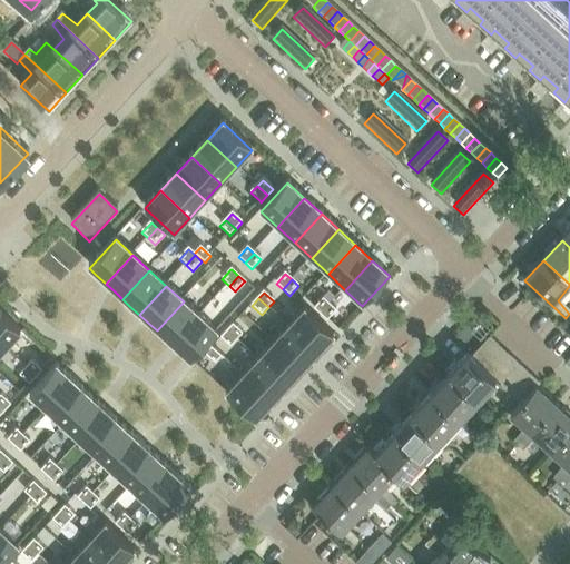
[(321,316),(331,306),(323,299),(314,309),(321,316)]
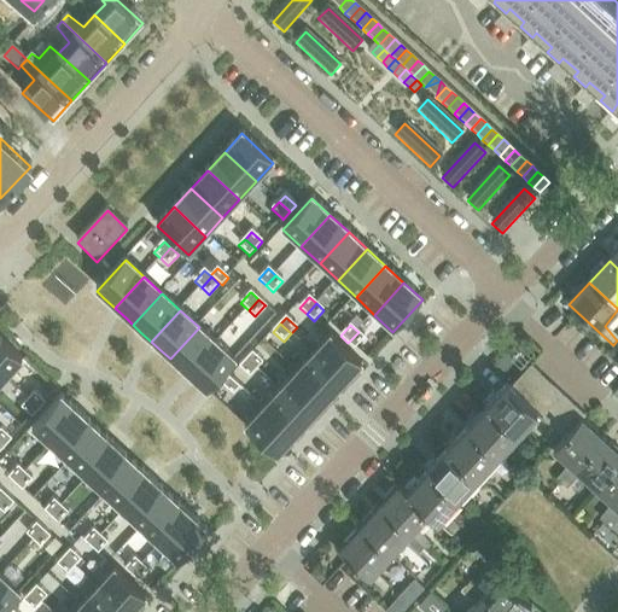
[(188,376),(217,344),(199,327),(170,359),(176,365),(188,376)]
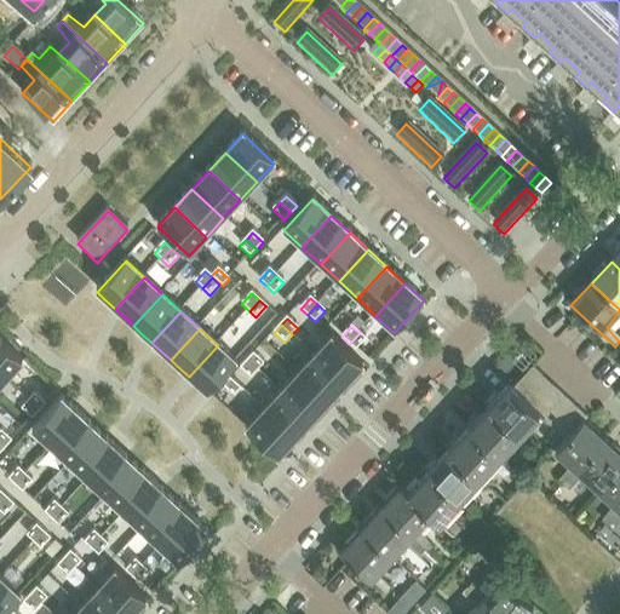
[(356,350),(366,339),(360,333),(349,344),(356,350)]
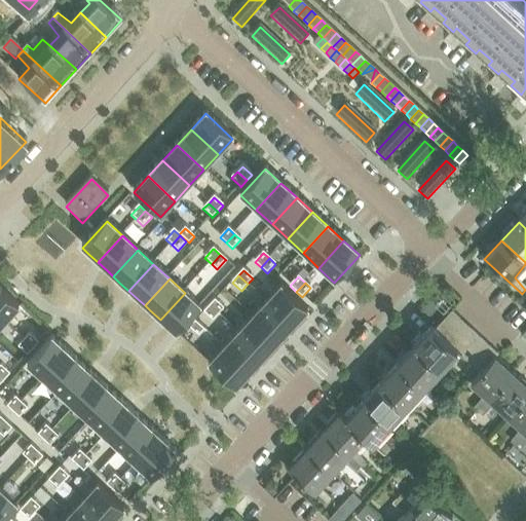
[(308,311),(282,286),(266,302),(293,327),(308,311)]
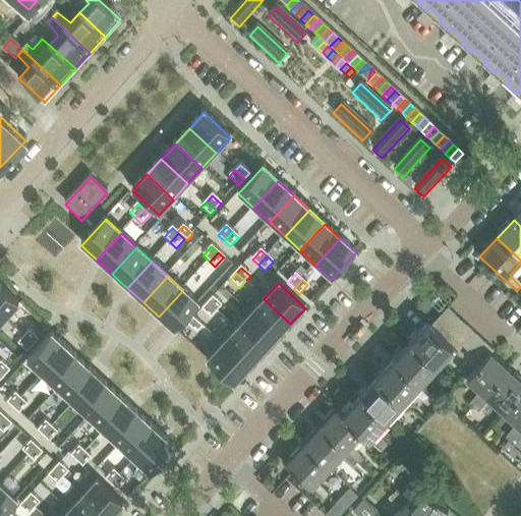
[(19,304),(0,287),(0,316),(4,321),(19,304)]
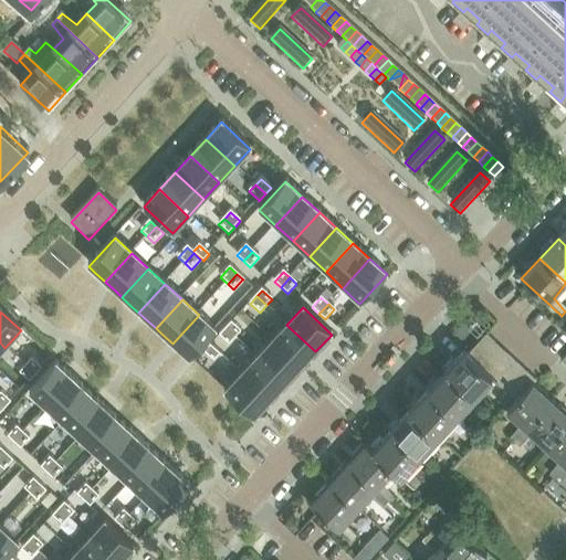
[(189,359),(216,330),(199,315),(173,344),(181,352),(188,359),(189,359)]
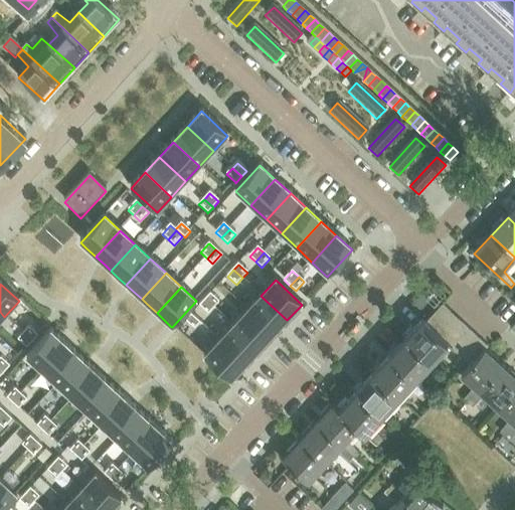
[(219,303),(210,295),(205,300),(214,309),(219,303)]
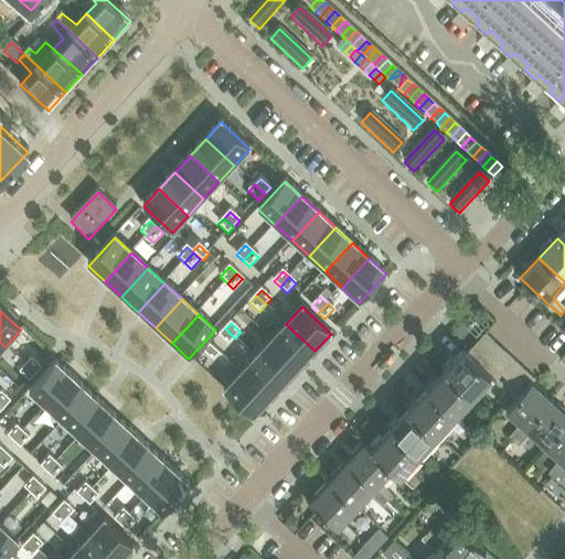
[(315,351),(286,324),(270,341),(299,367),(315,351)]
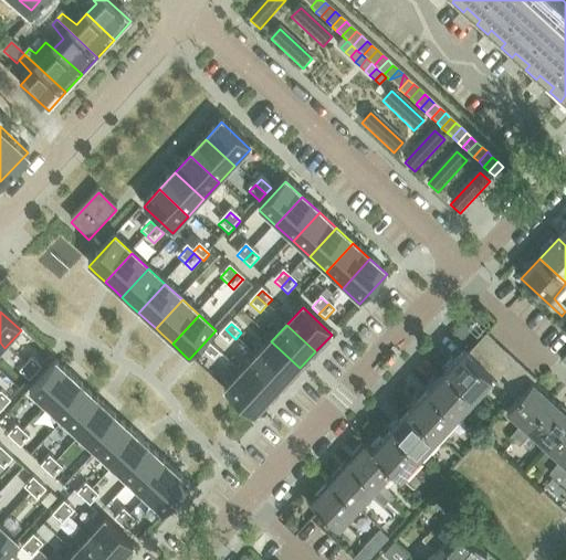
[(236,339),(226,329),(219,336),(219,337),(229,346),(236,339)]
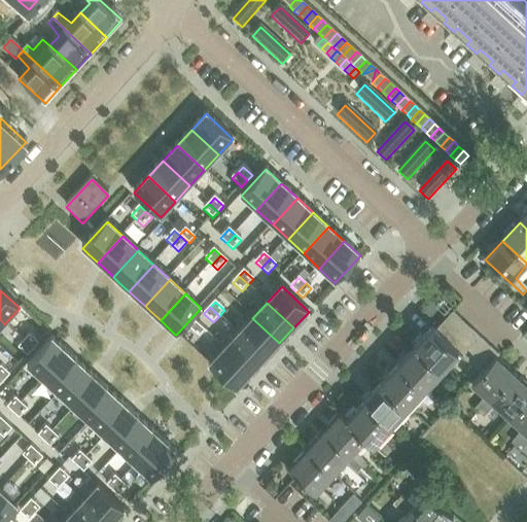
[(446,343),(462,324),(453,316),(437,334),(436,335),(446,343)]
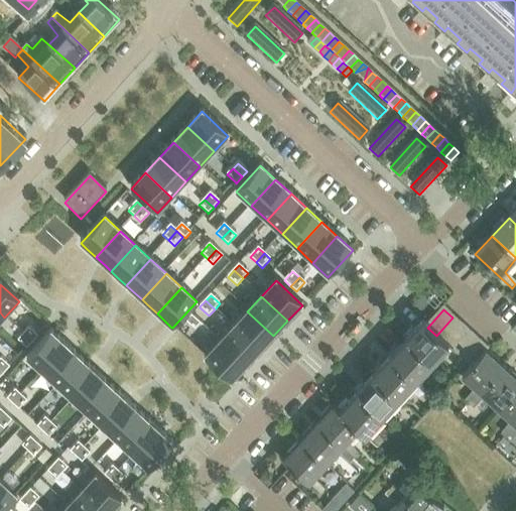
[(273,336),(247,311),(233,327),(259,351),(273,336)]
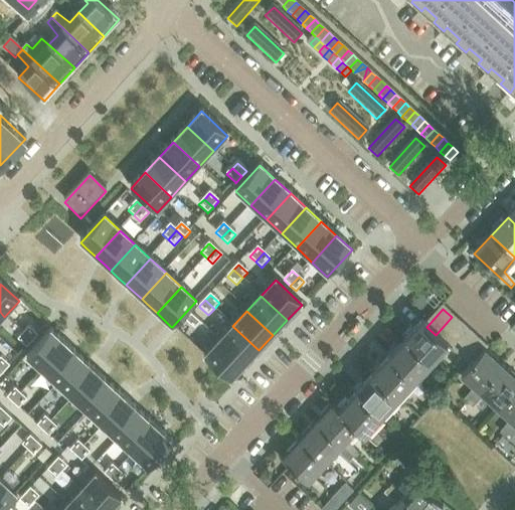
[(199,324),(191,316),(185,322),(194,330),(199,324)]
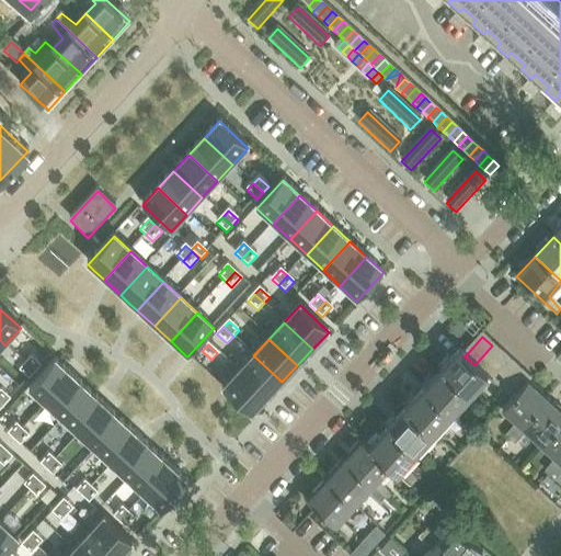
[(492,345),(474,365),(484,375),(502,354),(492,345)]
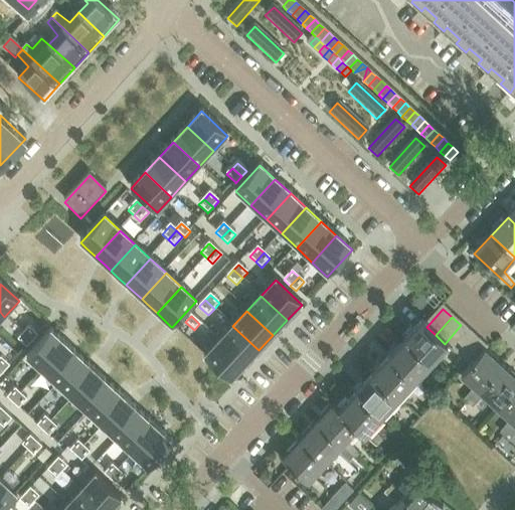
[(427,326),(422,322),(405,340),(434,366),(450,350),(451,349),(445,344),(436,335),(426,327),(427,326)]
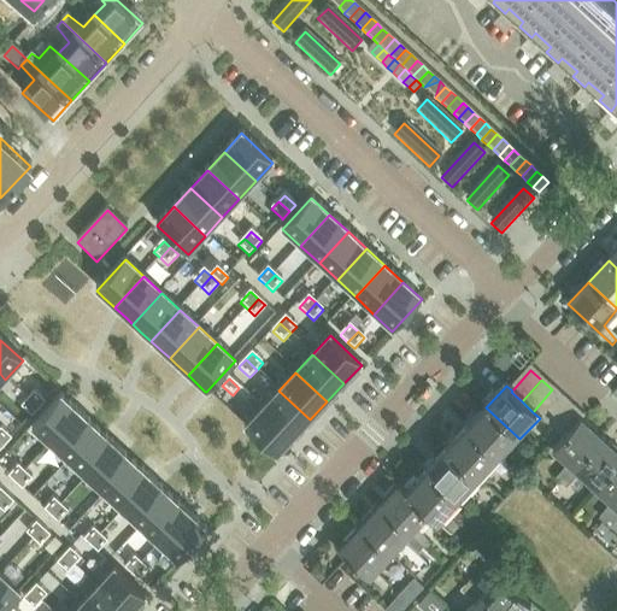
[(552,389),(533,412),(540,418),(539,419),(542,422),(563,399),(552,389)]
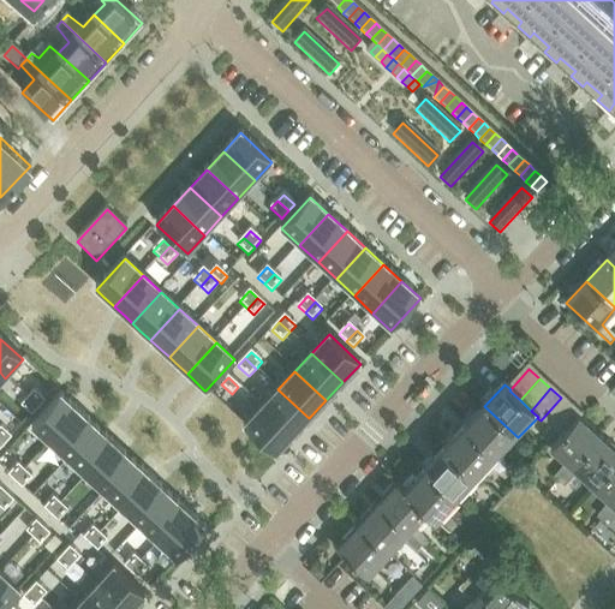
[(309,418),(278,389),(261,407),(292,437),(309,418)]
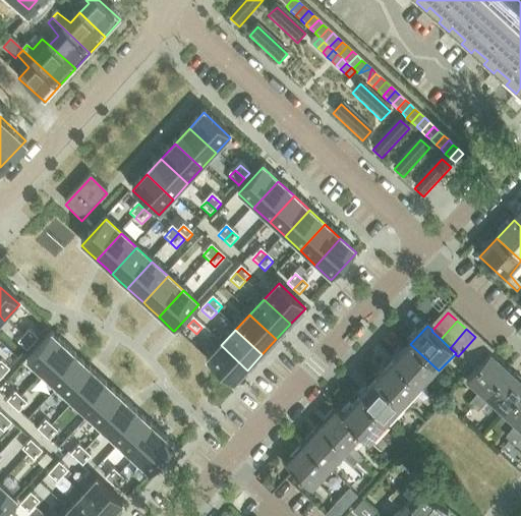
[(39,340),(30,332),(23,338),(33,346),(39,340)]
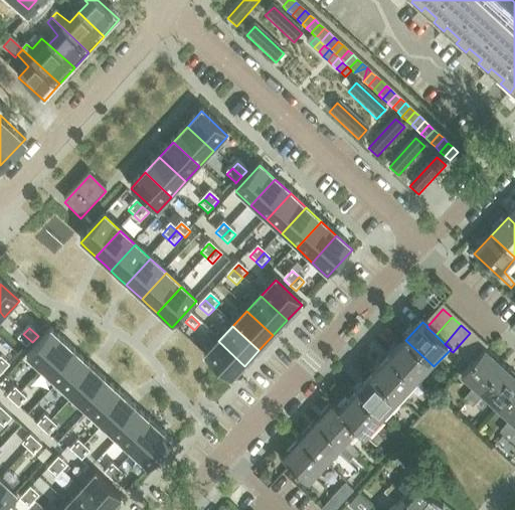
[(52,331),(51,331),(27,357),(42,371),(66,345),(58,337),(52,331)]
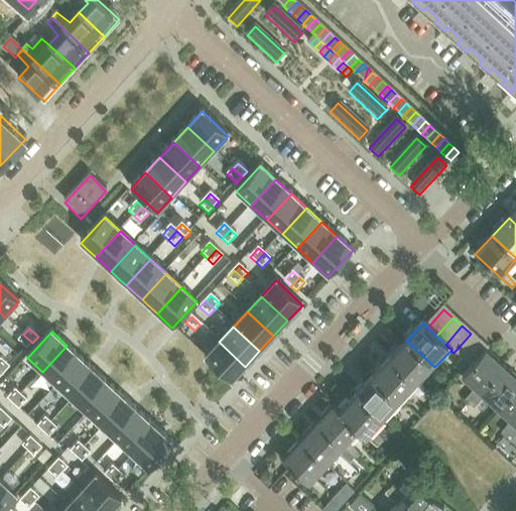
[(471,334),(454,353),(463,361),(480,342),(471,334)]
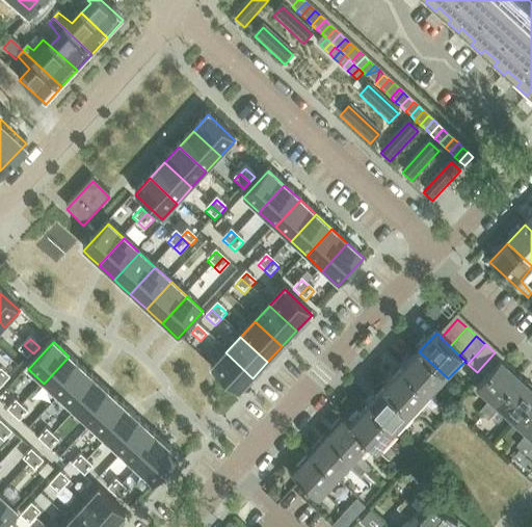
[(33,353),(24,345),(19,351),(28,360),(33,353)]
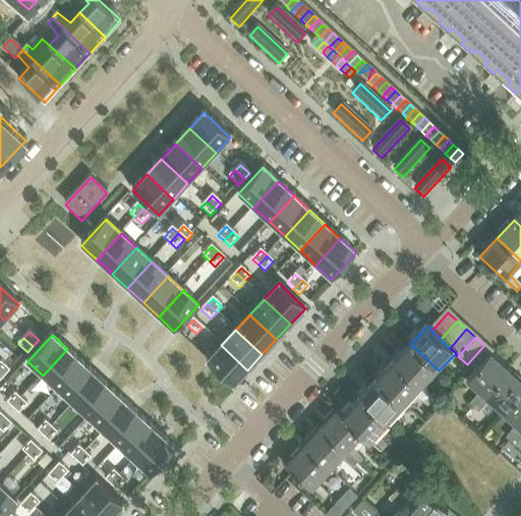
[(394,362),(422,389),(439,370),(410,344),(394,362)]
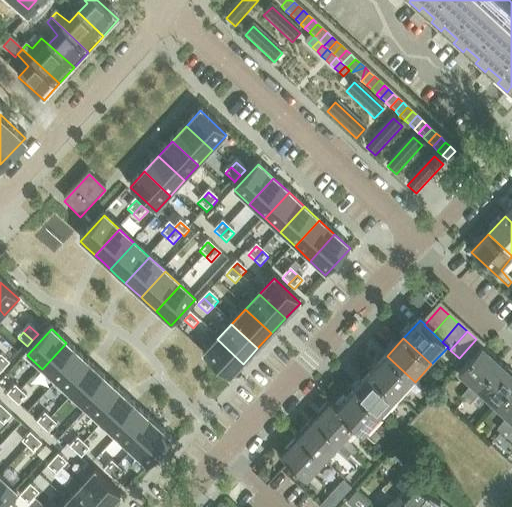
[(243,364),(217,339),(203,355),(229,379),(243,364)]
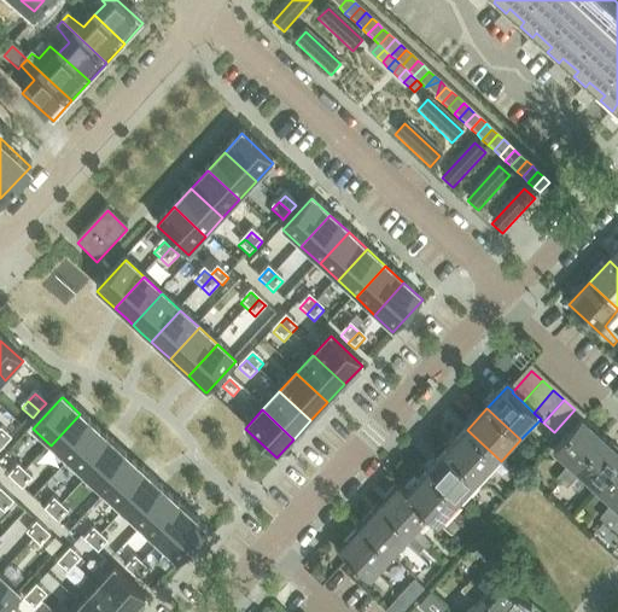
[(575,409),(554,432),(564,441),(581,421),(583,424),(586,420),(575,409)]
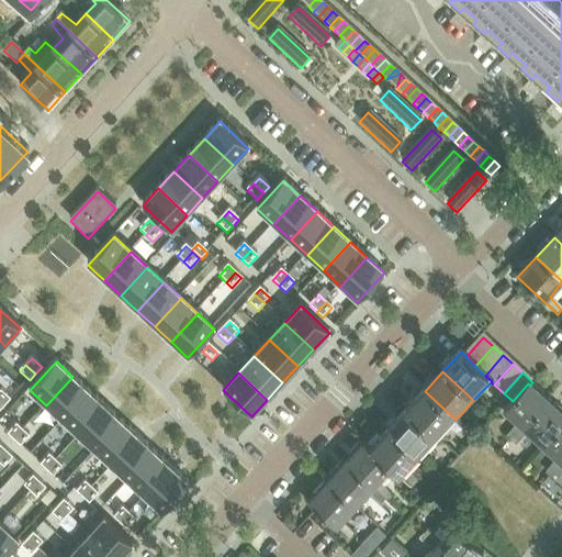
[(83,387),(72,377),(46,405),(63,421),(89,392),(83,387)]
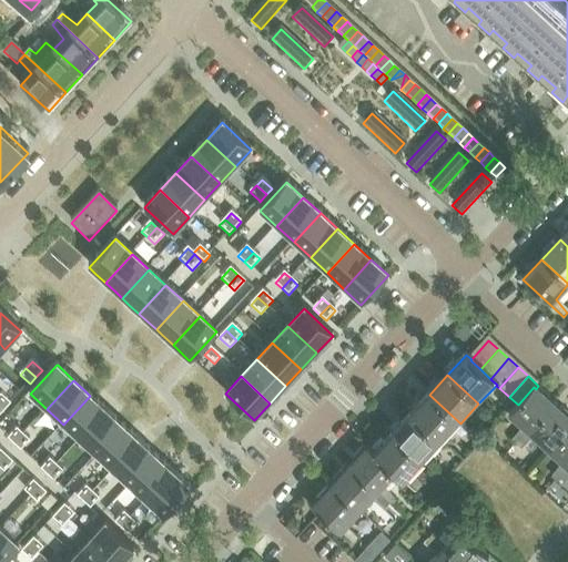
[(517,448),(555,407),(536,389),(534,387),(518,405),(509,416),(523,429),(513,443),(517,448)]
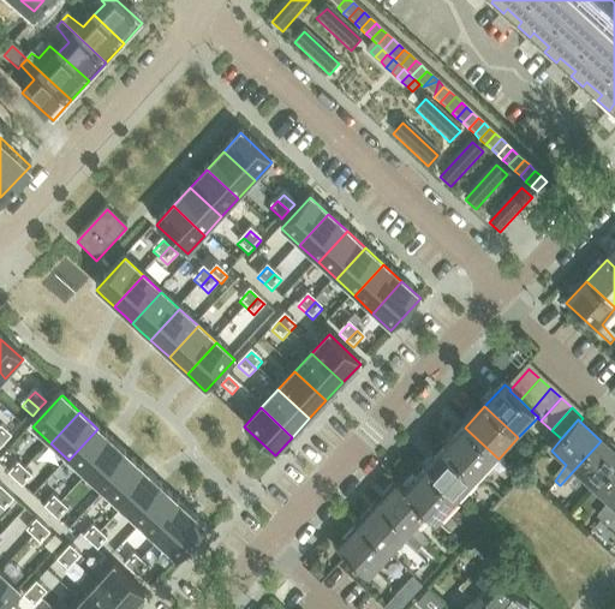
[(12,437),(1,428),(0,429),(0,441),(5,446),(12,437)]
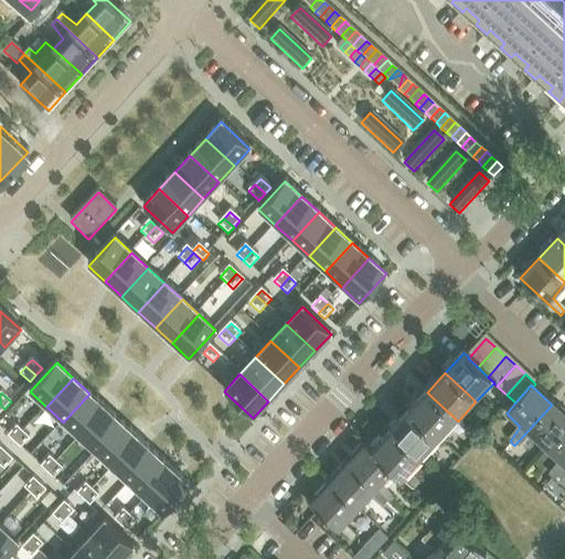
[(458,421),(427,393),(408,412),(439,441),(458,421)]
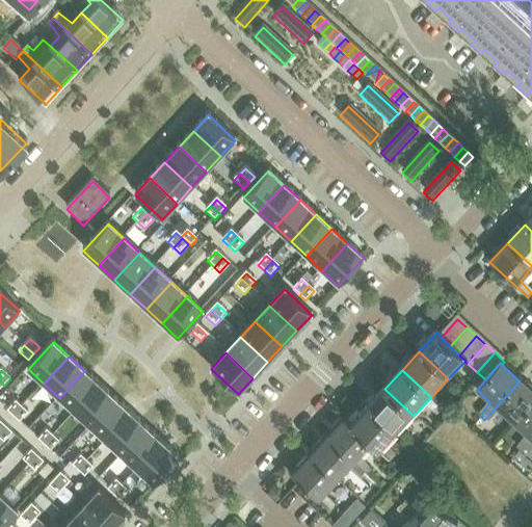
[(90,376),(84,371),(59,398),(75,413),(100,386),(90,376)]
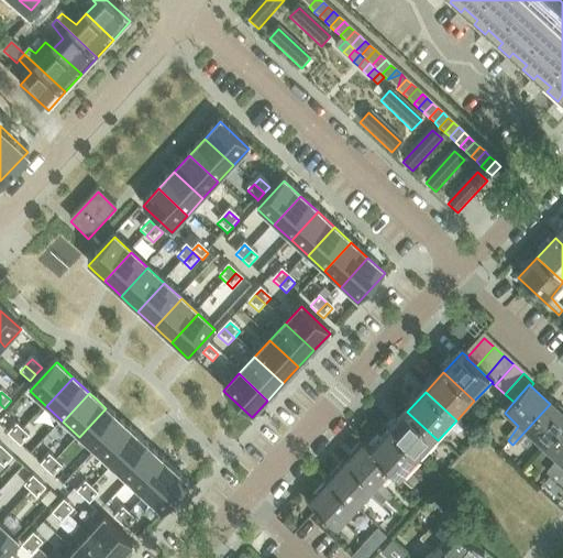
[(562,415),(550,404),(512,445),(517,449),(530,437),(545,451),(562,431),(562,415)]
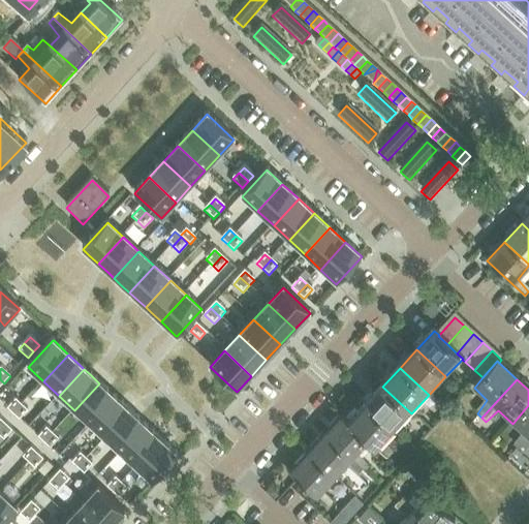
[(90,425),(116,398),(109,392),(99,383),(74,410),(90,425)]
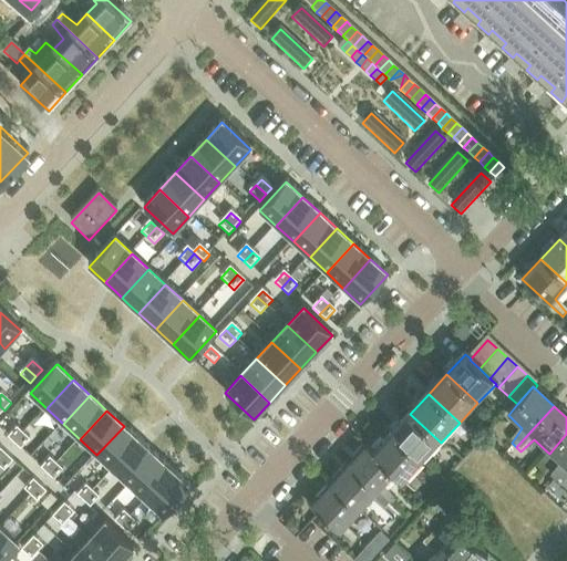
[(392,434),(423,463),(441,443),(410,414),(392,434)]
